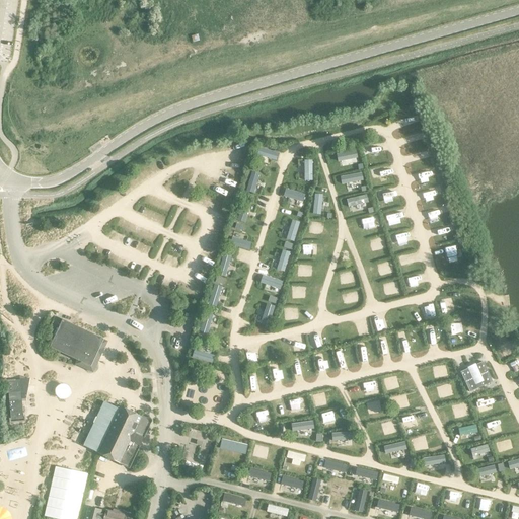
[(62,320),(49,348),(90,367),(103,340),(62,320)]
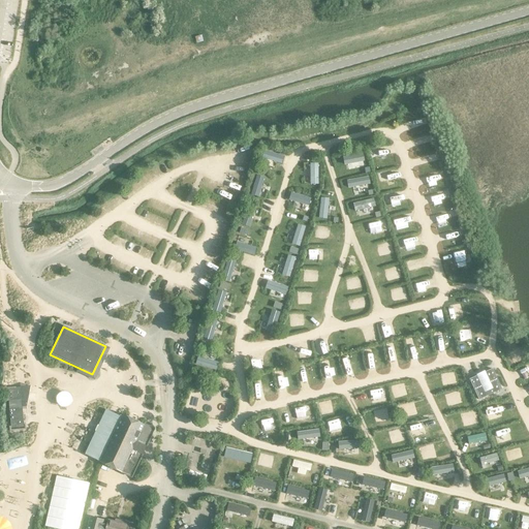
[(475,377),(468,380),(477,401),(500,391),(492,370),(485,373),(486,375),(476,379),(475,377)]
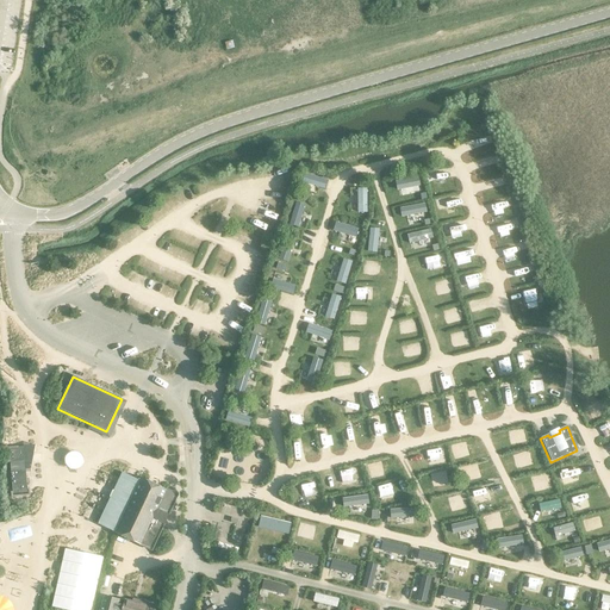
[(17,447),(6,448),(7,464),(10,462),(12,492),(10,492),(11,498),(29,496),(29,490),(26,491),(25,471),(30,470),(35,446),(18,448),(17,447)]
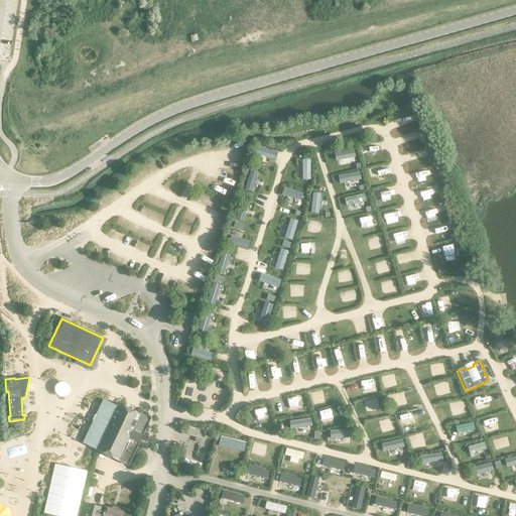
[(83,443),(128,466),(144,431),(140,429),(146,417),(119,404),(117,407),(103,400),(83,443)]
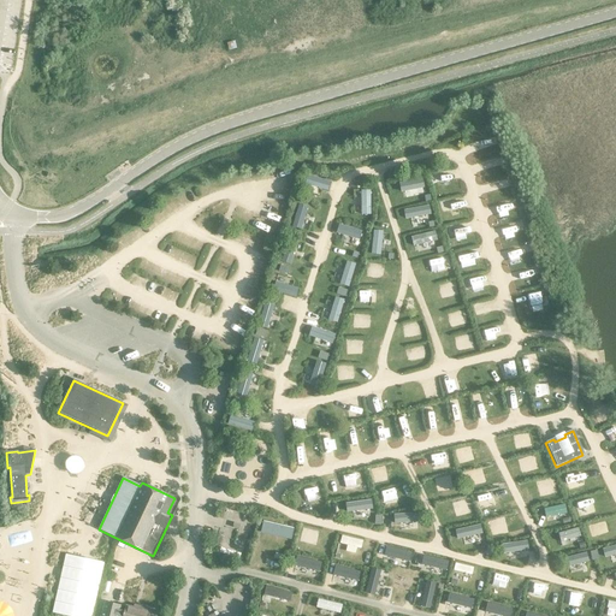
[(89,615),(101,562),(64,555),(52,612),(70,615),(89,615)]
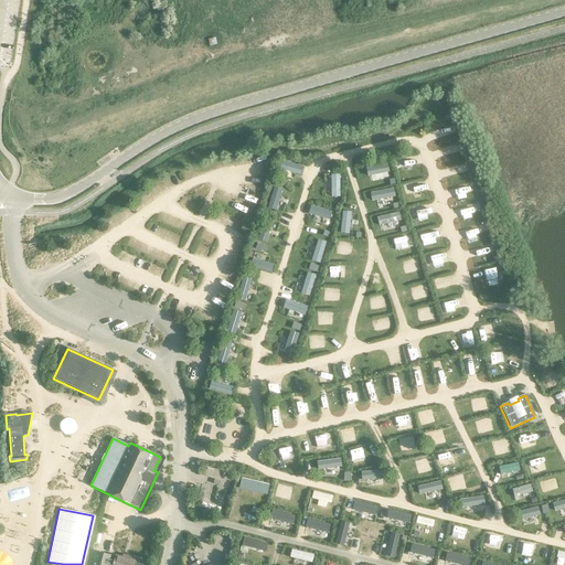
[(142,564),(145,561),(129,556),(128,560),(115,556),(115,557),(110,556),(110,555),(96,552),(92,564),(142,564)]
